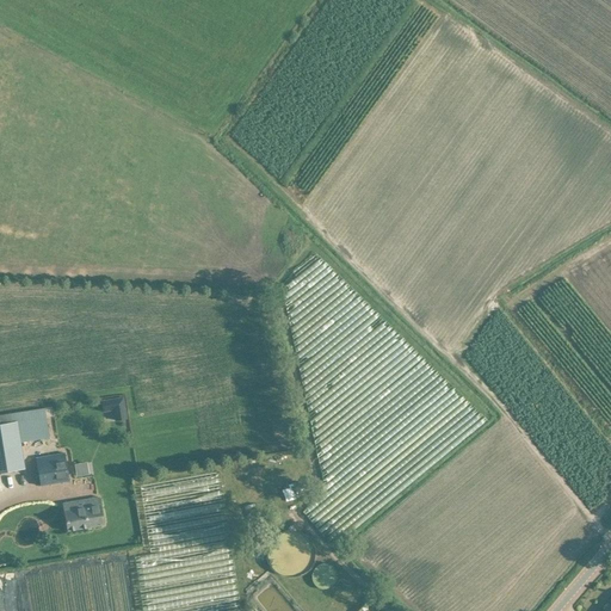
[(123,397),(102,401),(103,412),(113,411),(116,421),(127,419),(123,397)]
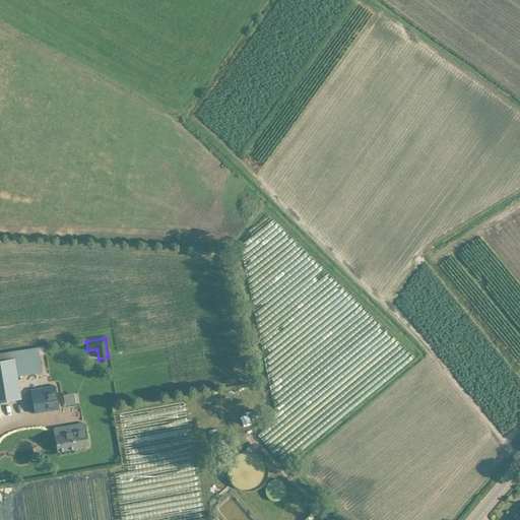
[(0,402),(17,399),(21,399),(17,376),(43,373),(39,354),(22,358),(20,349),(9,351),(0,352),(0,402)]
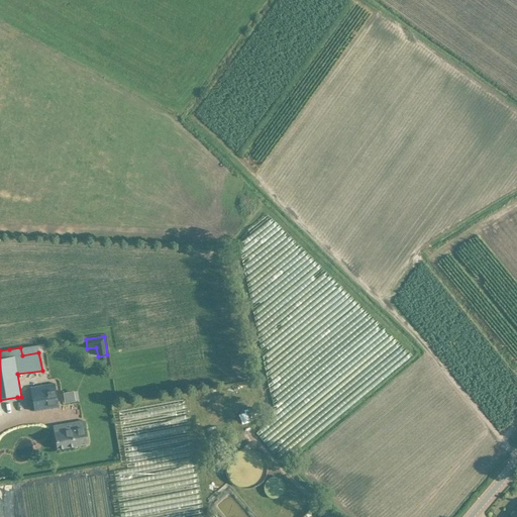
[(128,364),(127,351),(115,353),(117,365),(128,364)]
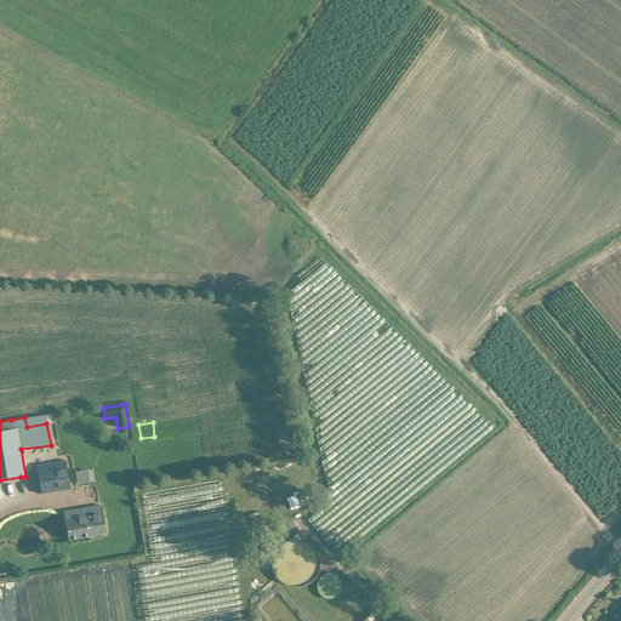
[(70,489),(66,460),(35,465),(40,494),(70,489)]
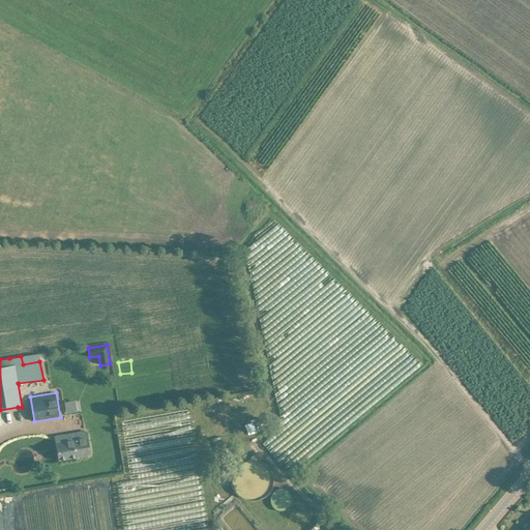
[(253,422),(257,437),(269,434),(266,419),(253,422)]
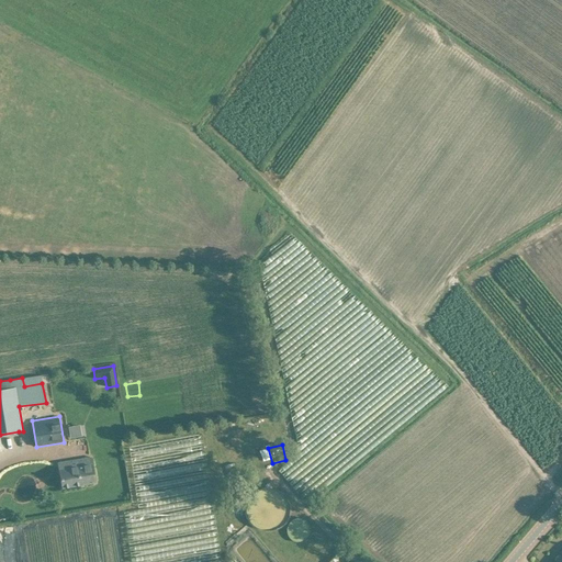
[(96,483),(93,472),(91,457),(58,463),(60,478),(63,489),(96,483)]
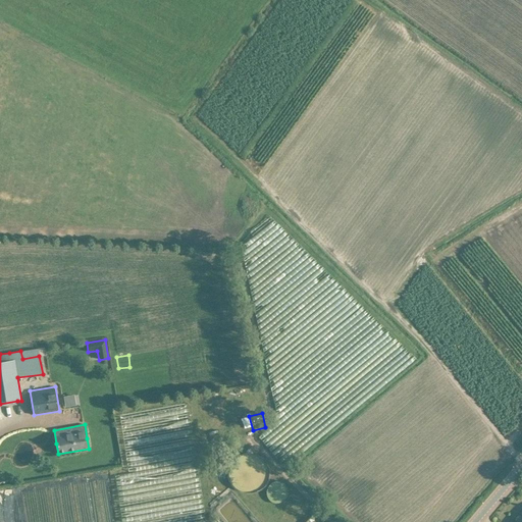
[(286,484),(271,491),(276,503),(292,497),(286,484)]
